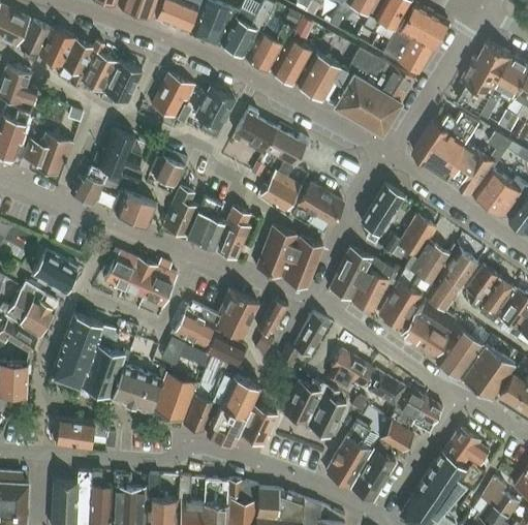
[(121,0),(119,7),(155,20),(162,0),(121,0)]
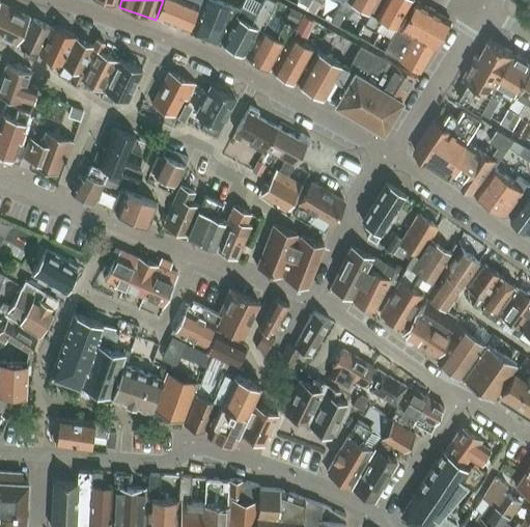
[(178,0),(163,0),(156,20),(159,22),(161,25),(165,26),(169,25),(189,33),(192,34),(205,0),(194,0),(192,5),(178,0)]
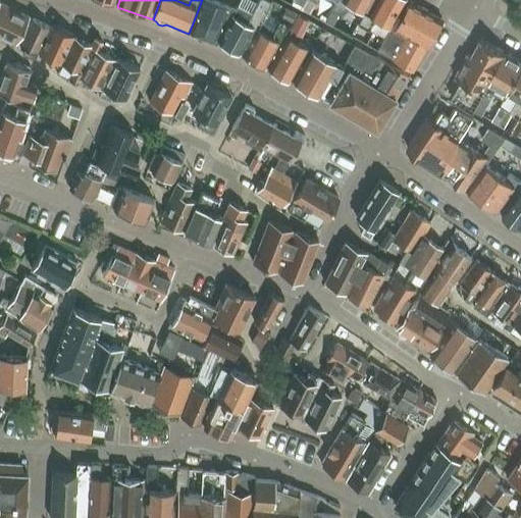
[(236,13),(202,0),(189,34),(214,44),(218,46),(236,13)]
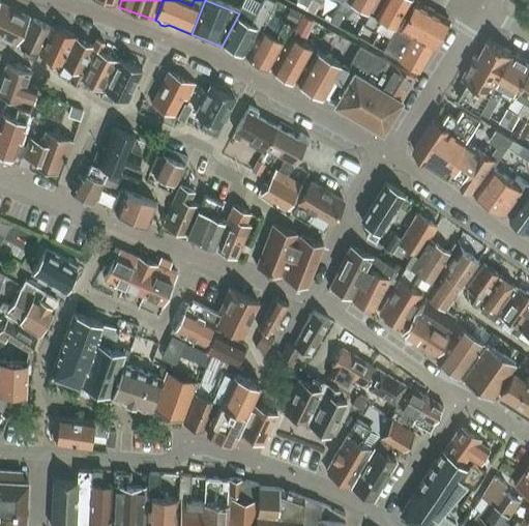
[(298,0),(296,3),(297,4),(296,6),(305,11),(306,8),(311,0),(298,0)]
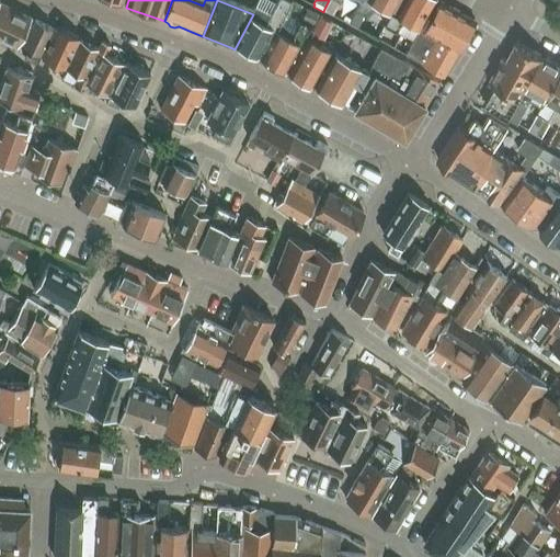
[(323,12),(333,18),(340,6),(339,6),(341,0),(347,0),(358,6),(362,2),(362,0),(329,0),(324,9),(323,12)]
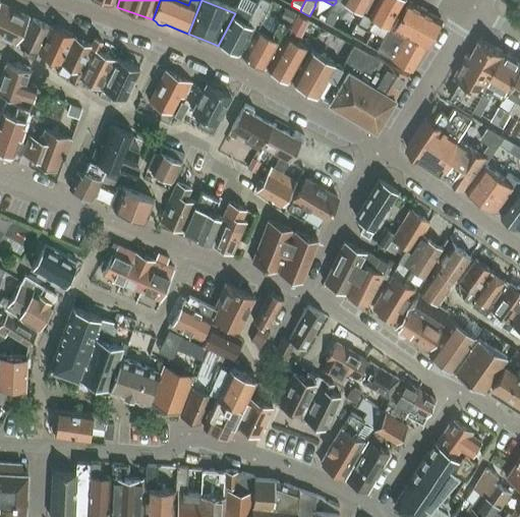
[(331,13),(325,24),(332,29),(339,17),(341,18),(347,8),(362,16),(370,0),(343,0),(341,4),(336,2),(333,5),(330,12),(331,13)]
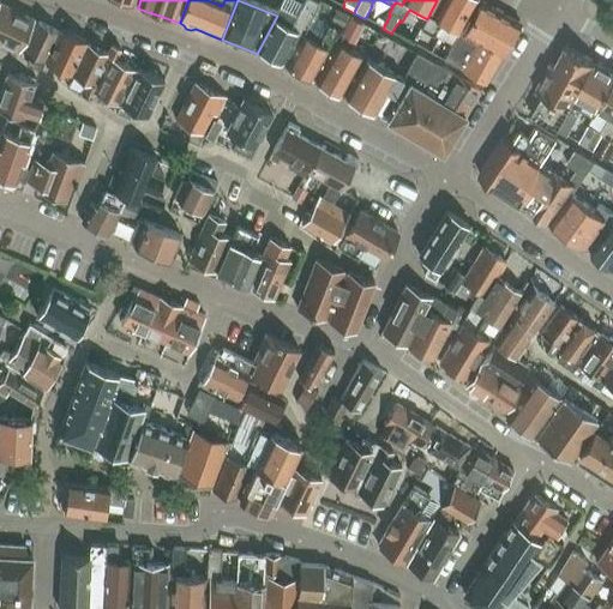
[(445,0),(433,23),(427,19),(420,32),(433,38),(440,26),(458,36),(478,2),(473,0),(445,0)]
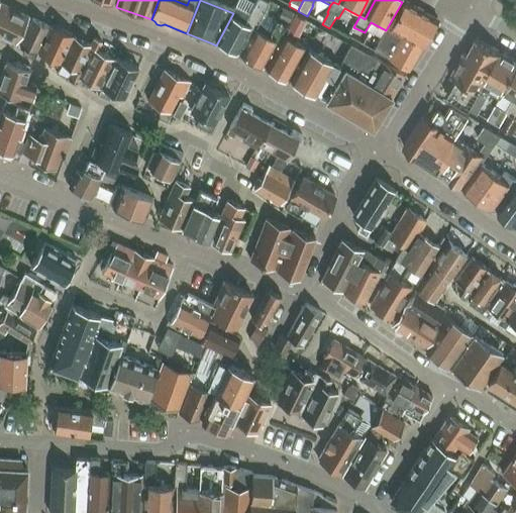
[(235,9),(233,13),(216,45),(237,57),(240,59),(258,27),(269,6),(259,1),(249,17),(235,9)]
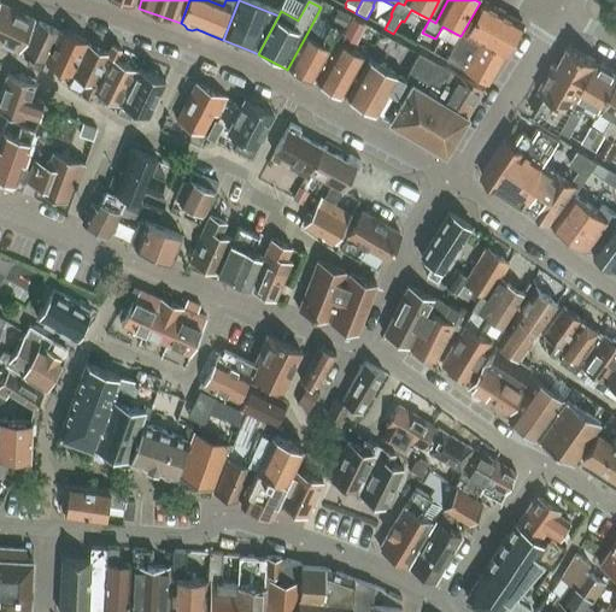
[(480,3),(461,36),(453,49),(445,64),(487,87),(503,59),(503,60),(522,27),(480,3)]
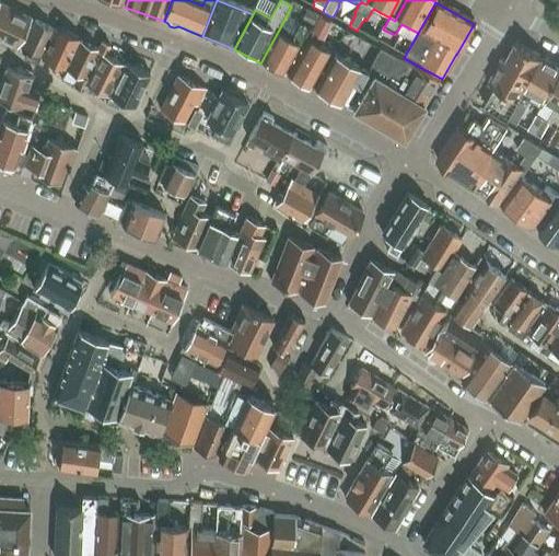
[(0,41),(18,49),(31,21),(0,7),(0,41)]
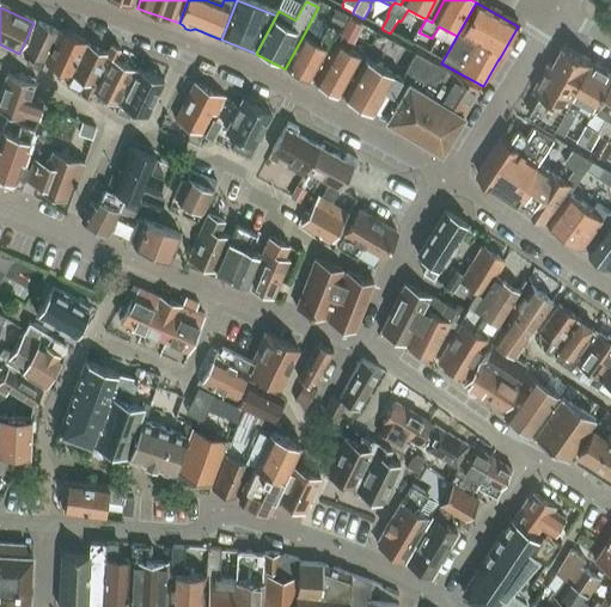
[(336,13),(330,25),(343,32),(350,20),(336,13)]
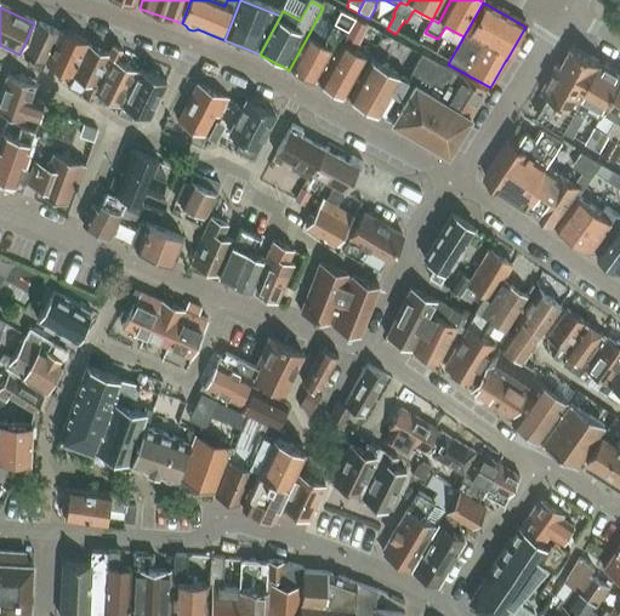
[(356,21),(348,33),(360,39),(365,26),(356,21)]
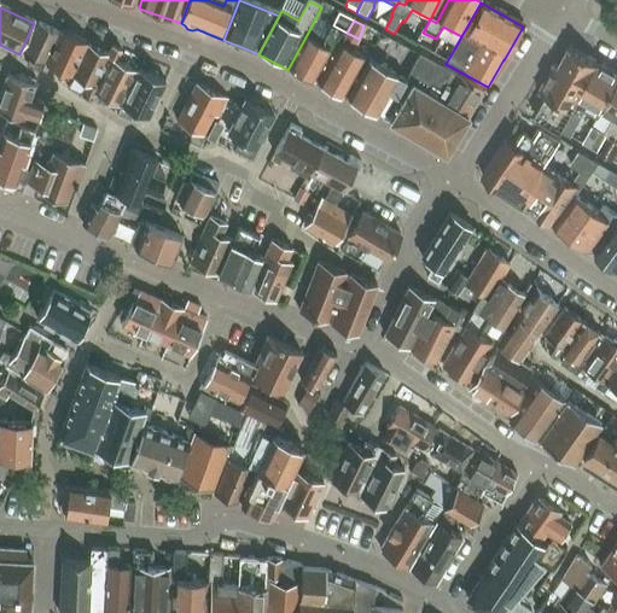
[(38,25),(23,57),(30,59),(27,68),(39,74),(54,41),(57,34),(38,25)]
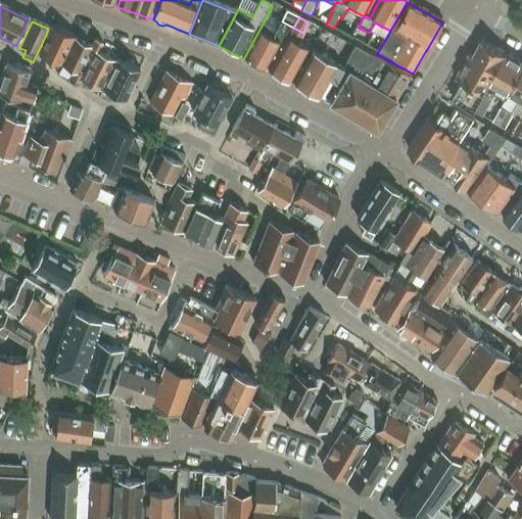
[(261,28),(243,59),(269,73),(287,40),(291,32),(280,26),(275,35),(261,28)]
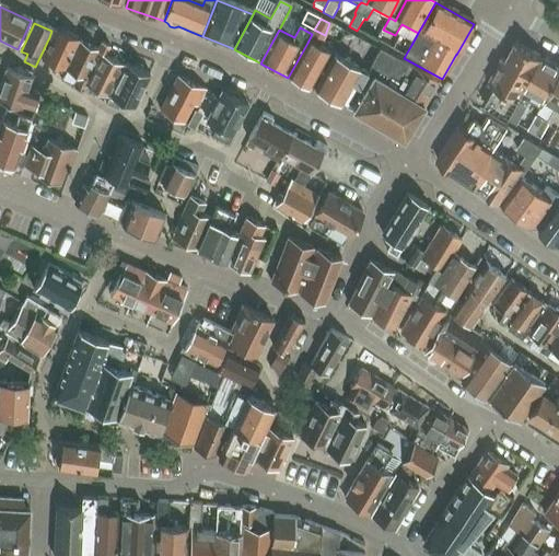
[(51,31),(49,37),(53,38),(42,61),(63,71),(79,41),(56,30),(55,33),(51,31)]
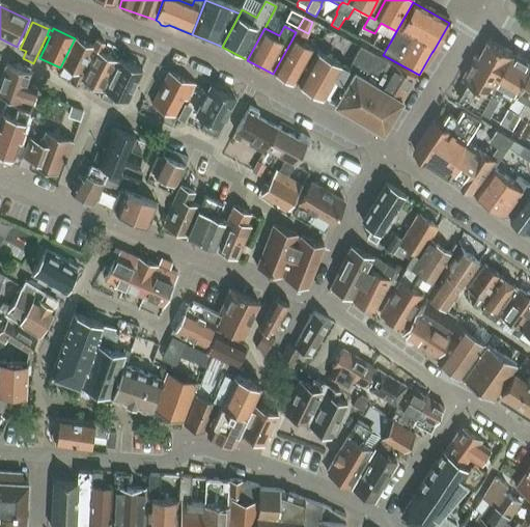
[(291,40),(273,74),(295,85),(298,87),(316,54),(313,52),(291,40)]
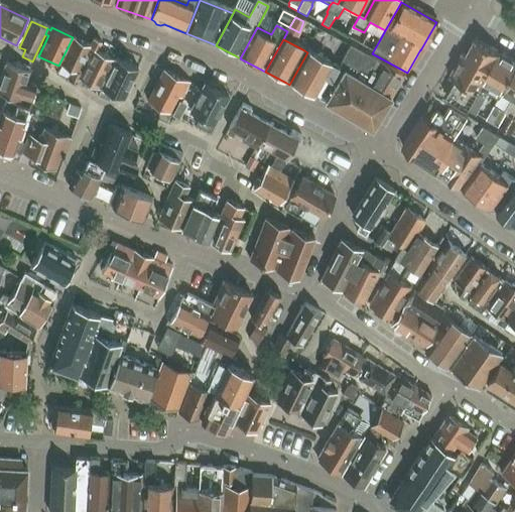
[(91,47),(90,47),(74,40),(61,67),(74,73),(78,75),(85,59),(91,47)]
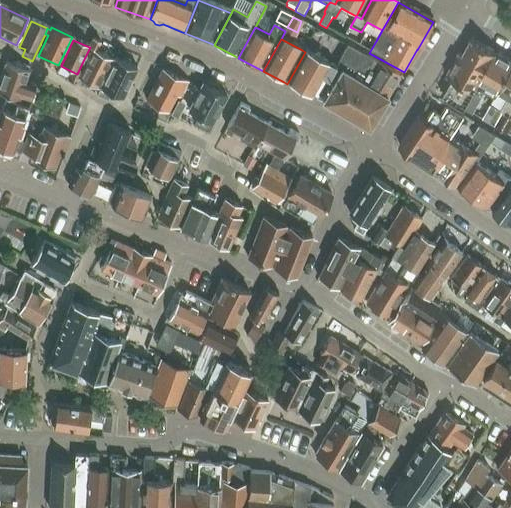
[(87,61),(81,76),(78,80),(98,90),(112,61),(96,53),(100,44),(93,40),(89,47),(90,47),(84,59),(87,61)]
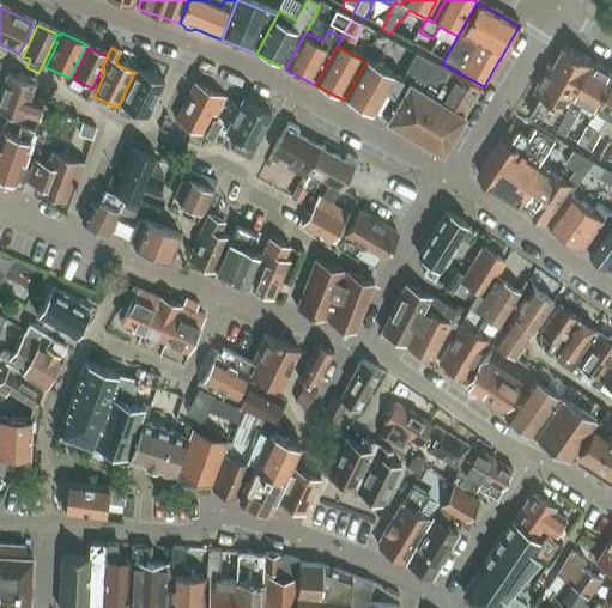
[(557,133),(593,66),(565,50),(555,70),(551,67),(535,96),(543,99),(532,119),(557,133)]
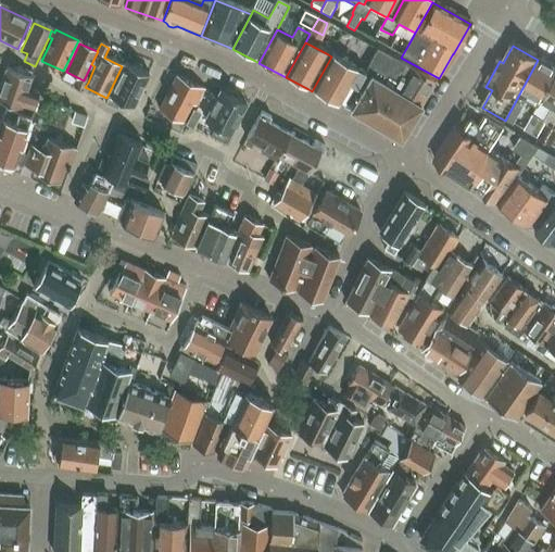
[(377,51),(364,75),(344,109),(398,140),(402,139),(434,85),(399,63),(377,51)]
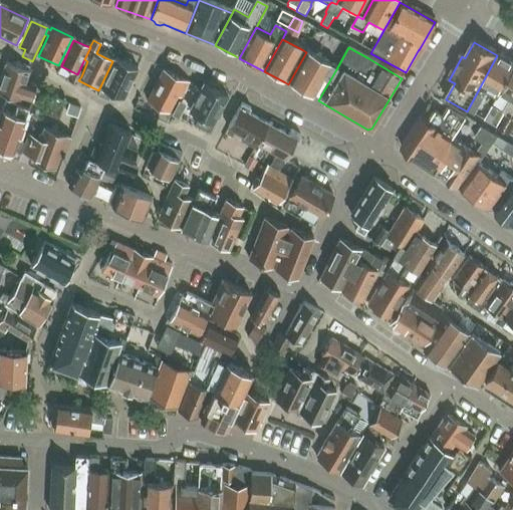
[(318,100),(336,69),(306,52),(288,84),(293,86),(294,89),(299,92),(301,91),(318,100)]
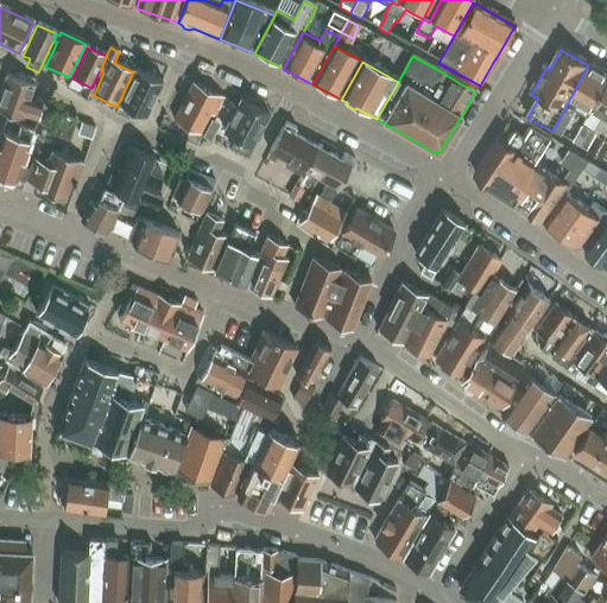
[(606,75),(588,65),(552,132),(562,137),(579,108),(577,107),(579,103),(593,112),(606,86),(606,75)]
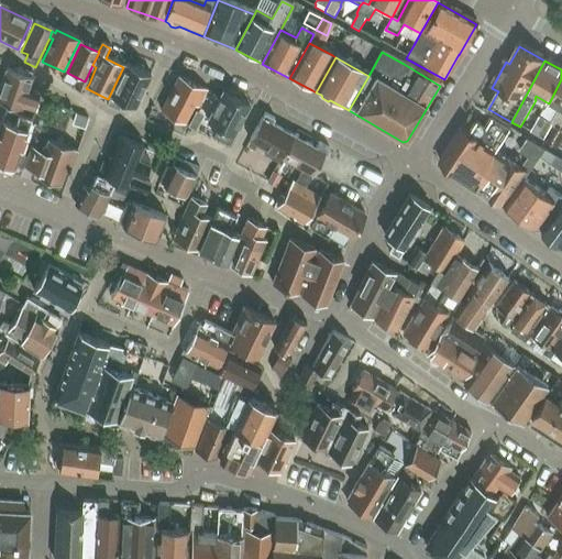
[(107,108),(119,113),(123,106),(134,111),(151,77),(127,66),(107,108)]
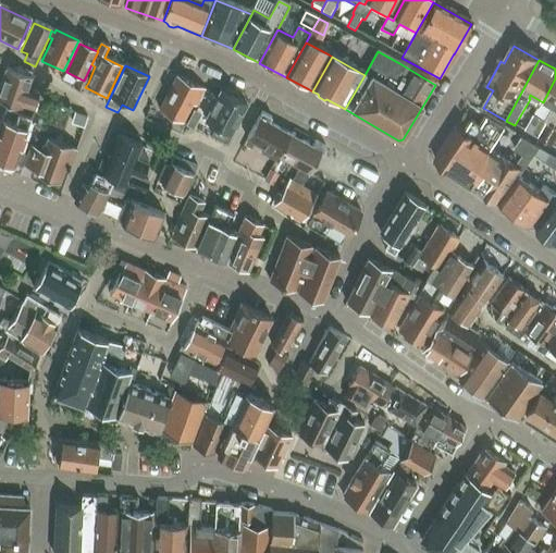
[(0,103),(21,111),(22,109),(34,113),(39,97),(27,93),(33,75),(14,69),(13,73),(7,71),(0,91),(0,103)]
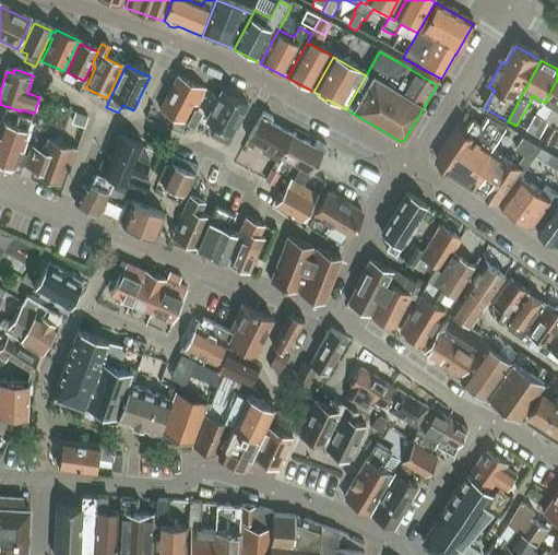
[(205,92),(177,78),(159,113),(183,125),(192,107),(197,109),(205,92)]
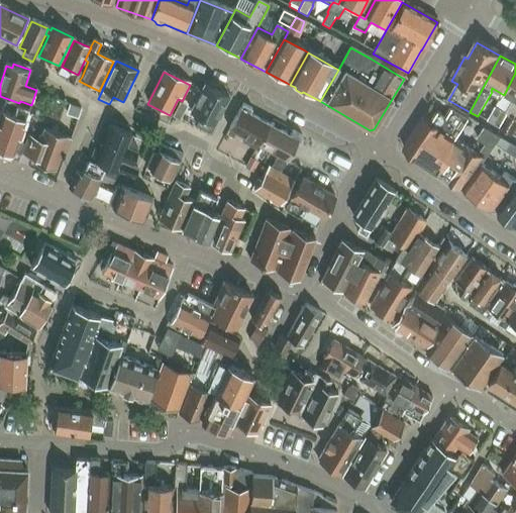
[(78,75),(74,73),(69,83),(77,86),(79,81),(82,77),(78,75)]
